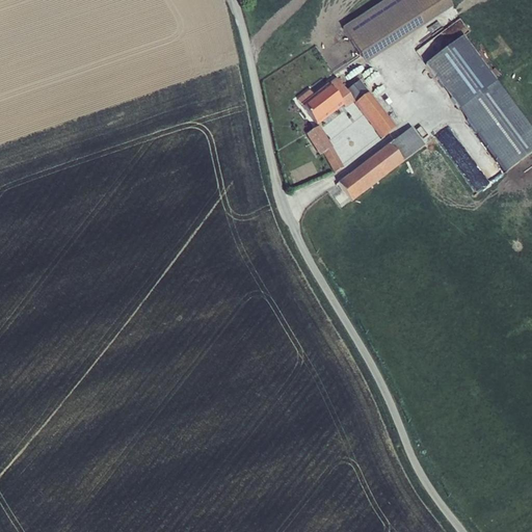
[(384,0),(342,28),(365,64),(452,7),(448,0),(384,0)]
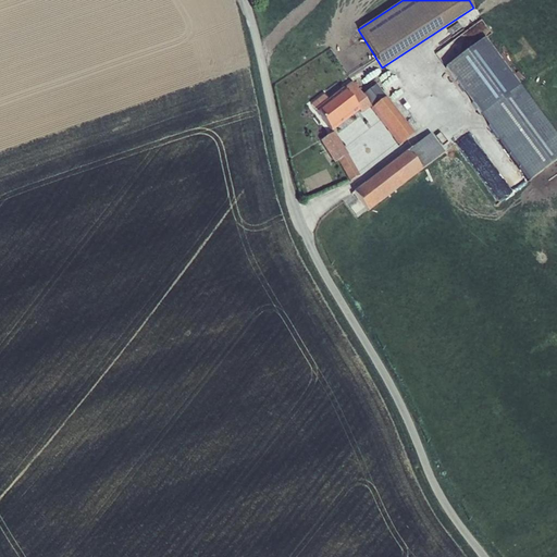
[(454,81),(494,51),(484,37),(445,66),(454,81)]
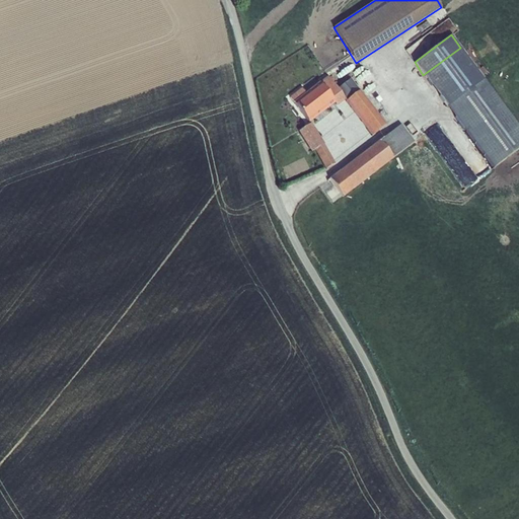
[(423,75),(439,97),(497,55),(483,36),(466,49),(463,45),(460,48),(423,75)]
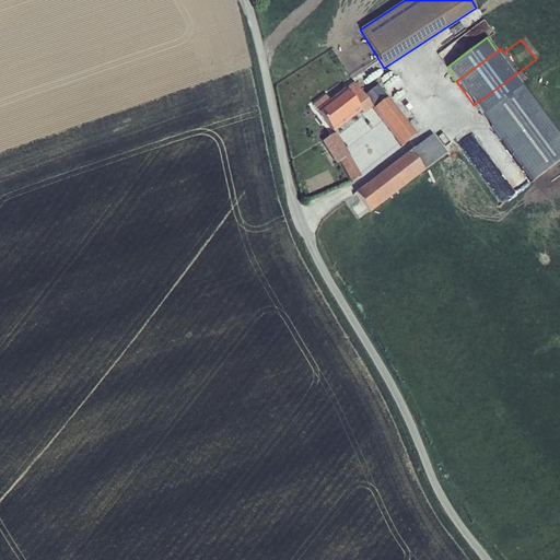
[(353,82),(345,89),(356,103),(362,96),(353,82)]
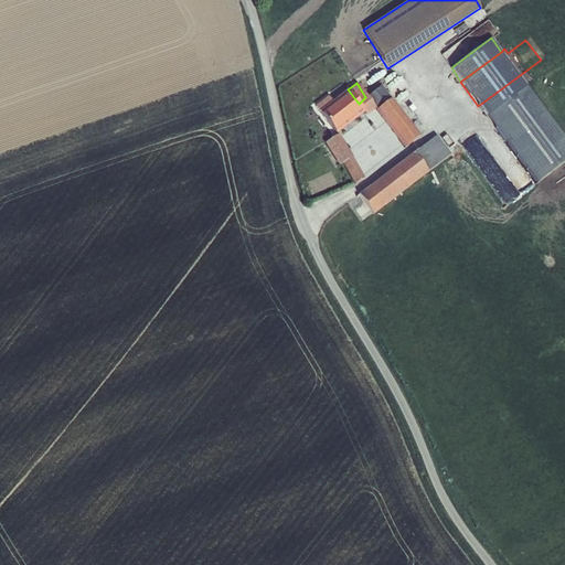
[(359,104),(364,110),(368,110),(373,107),(405,147),(420,135),(382,85),(365,97),(359,104)]
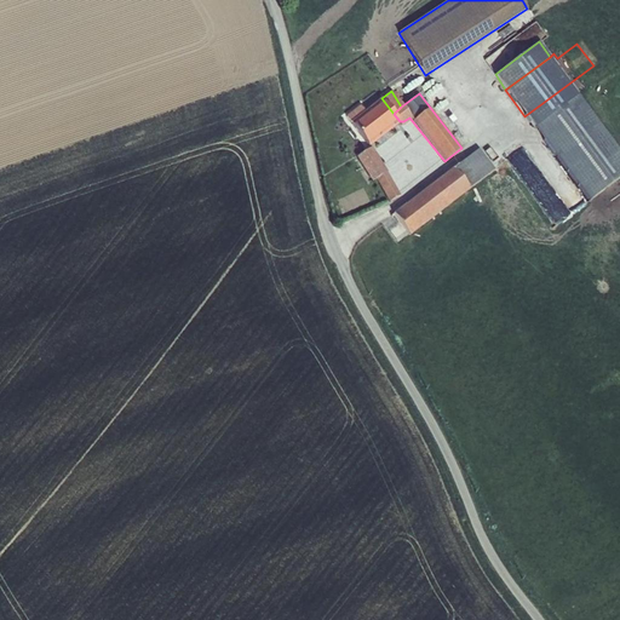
[(619,151),(579,96),(535,127),(589,200),(619,177),(619,151)]
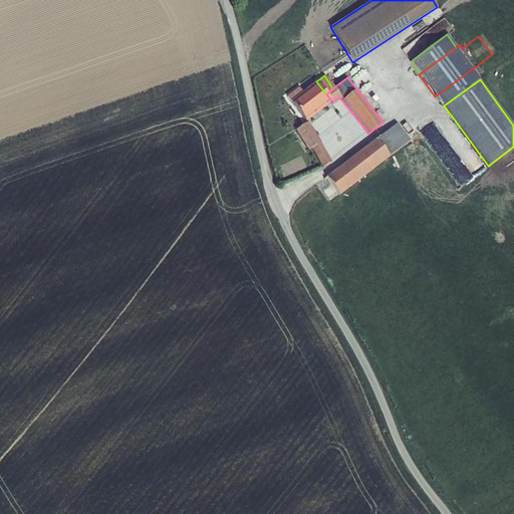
[(291,100),(290,101),(306,121),(331,101),(331,100),(326,94),(316,81),(302,91),(291,100)]
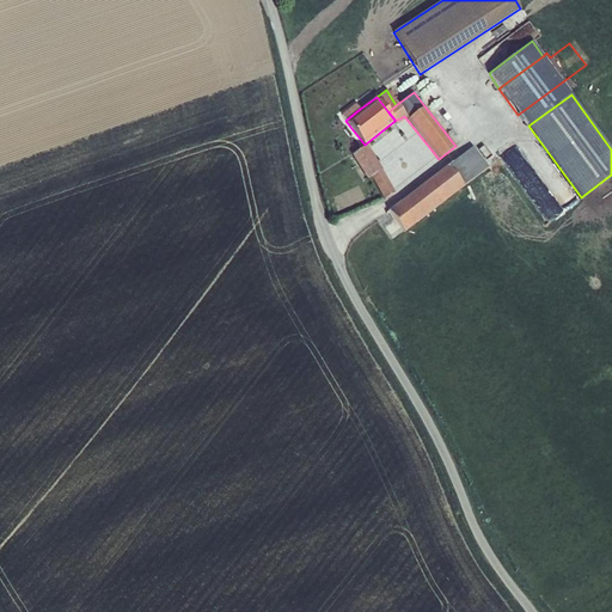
[(347,120),(360,109),(356,103),(342,114),(347,120)]
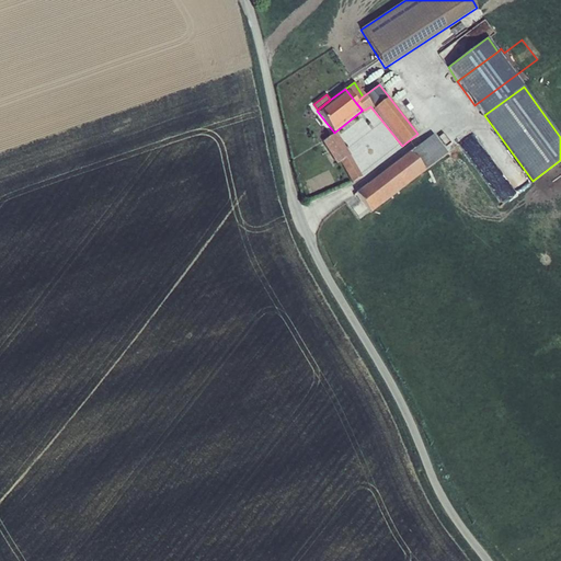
[(336,134),(323,141),(336,164),(335,164),(339,172),(344,169),(352,182),(362,176),(336,134)]
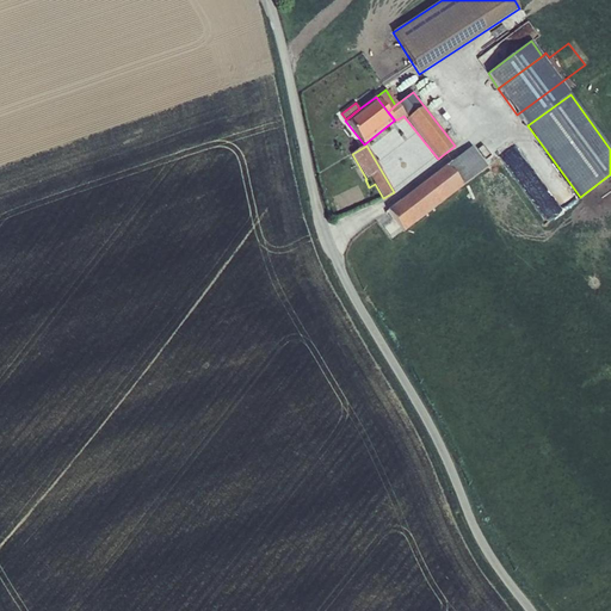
[(446,165),(374,221),(390,242),(403,232),(405,233),(463,187),(463,186),(488,167),(471,146),(448,166),(446,165)]
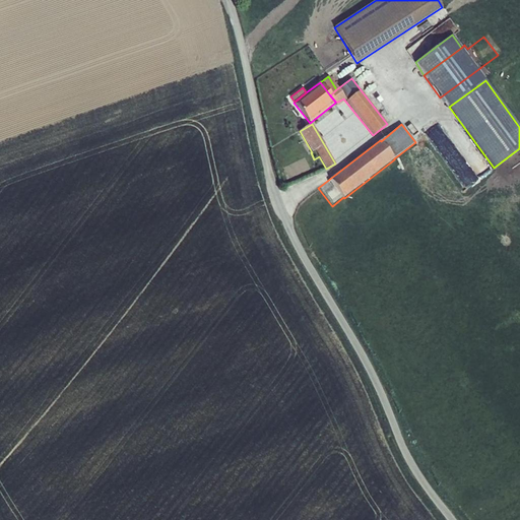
[(472,167),(478,178),(491,172),(484,159),(472,167)]
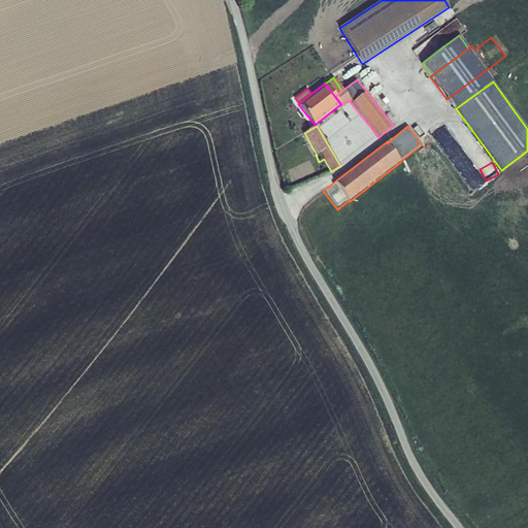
[(471,174),(471,178),(468,178),(466,188),(477,190),(481,176),(471,174)]
